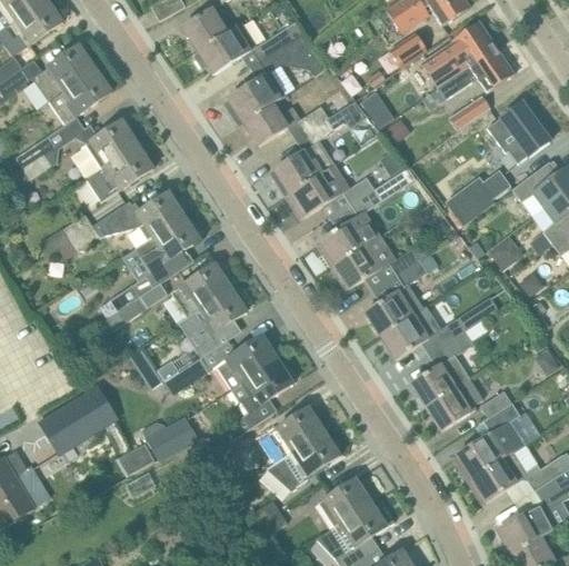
[(11,22),(43,0),(0,0),(0,13),(3,11),(11,22)]
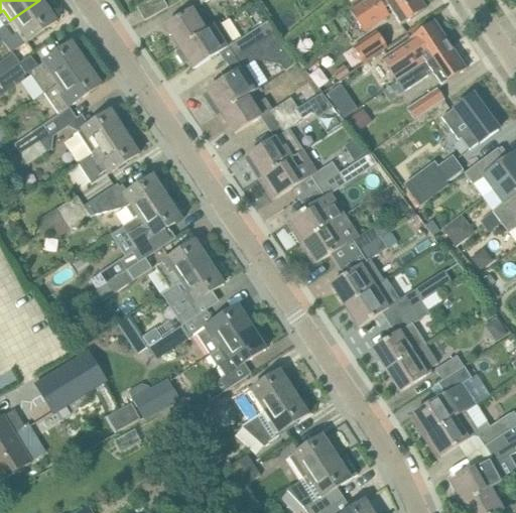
[(57,19),(43,0),(39,0),(10,20),(25,41),(57,19)]
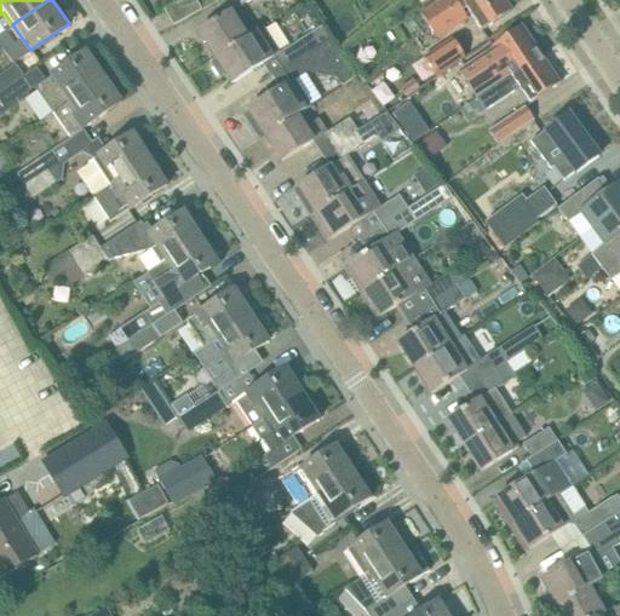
[(178,0),(165,7),(173,23),(201,6),(197,0),(178,0)]
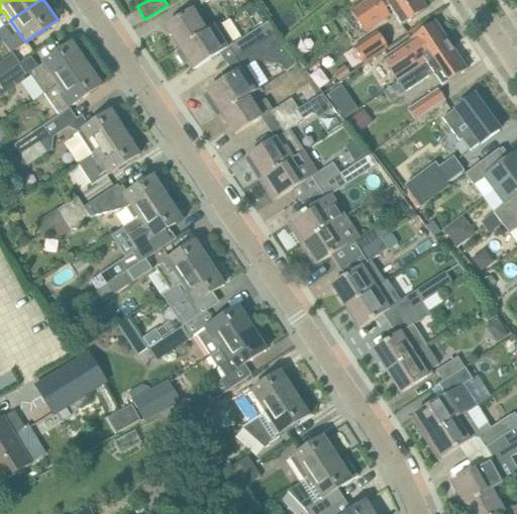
[(362,0),(349,8),(349,9),(356,19),(386,0),(362,0)]
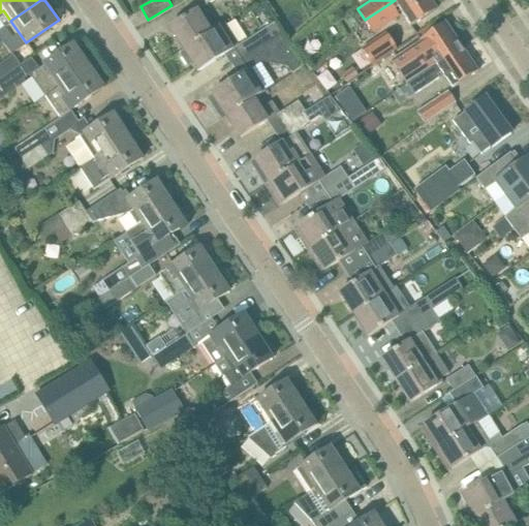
[(411,24),(419,19),(436,7),(431,0),(395,0),(365,20),(372,31),(399,13),(397,10),(400,8),(411,24)]
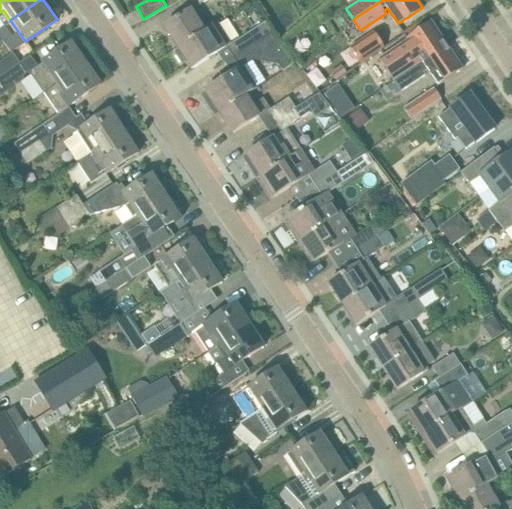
[(181,13),(164,24),(178,45),(204,28),(190,7),(181,13)]
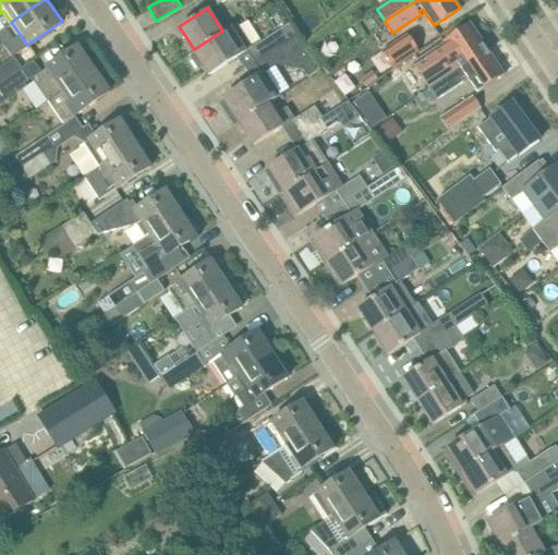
[(253,45),(246,48),(254,60),(299,31),(291,20),(253,45)]
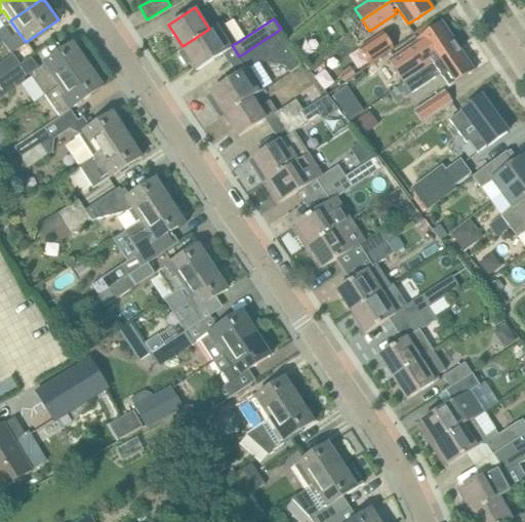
[(183,46),(177,49),(187,64),(191,61),(196,69),(232,45),(238,42),(224,19),(209,29),(183,46)]
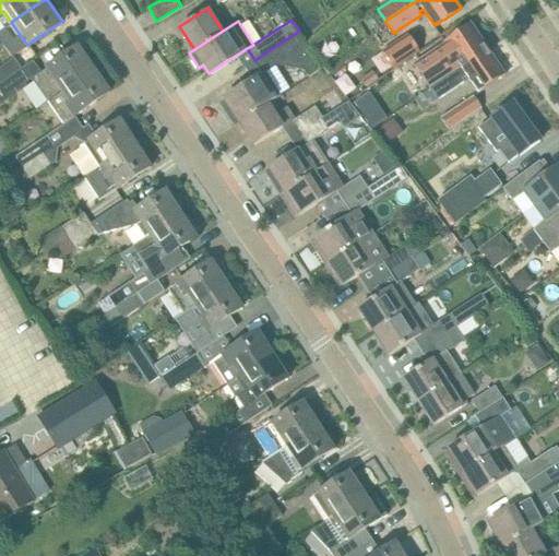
[(429,84),(487,47),(471,21),(443,39),(445,42),(415,62),(429,84)]
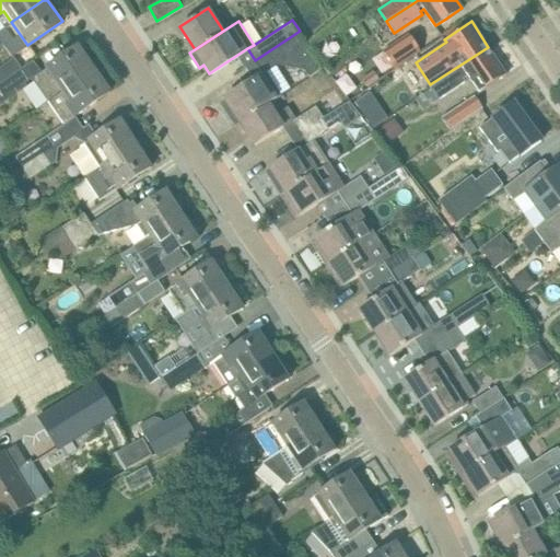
[(255,60),(246,67),(254,79),(269,69),(268,68),(289,56),(303,59),(312,73),(326,65),(300,31),(255,60)]
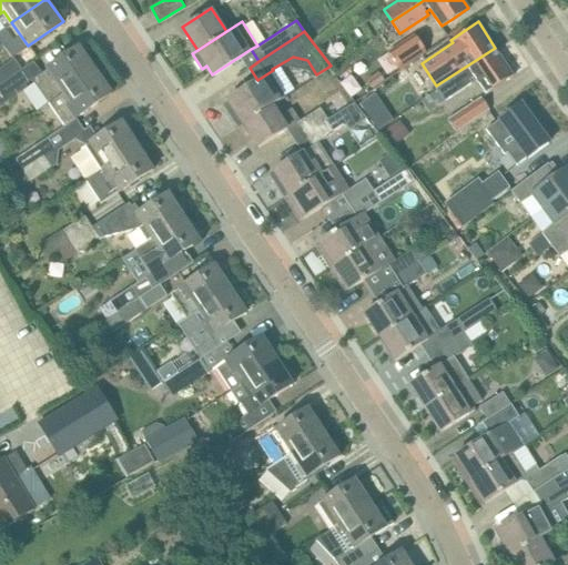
[(388,51),(399,68),(425,50),(414,33),(388,51)]
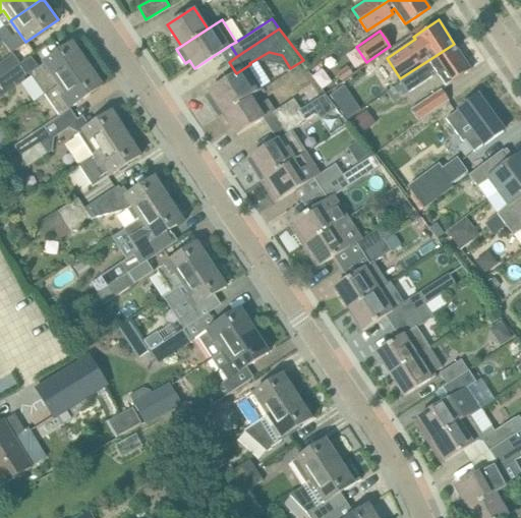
[(39,64),(31,70),(45,92),(55,84),(88,62),(72,41),(56,53),(39,64)]
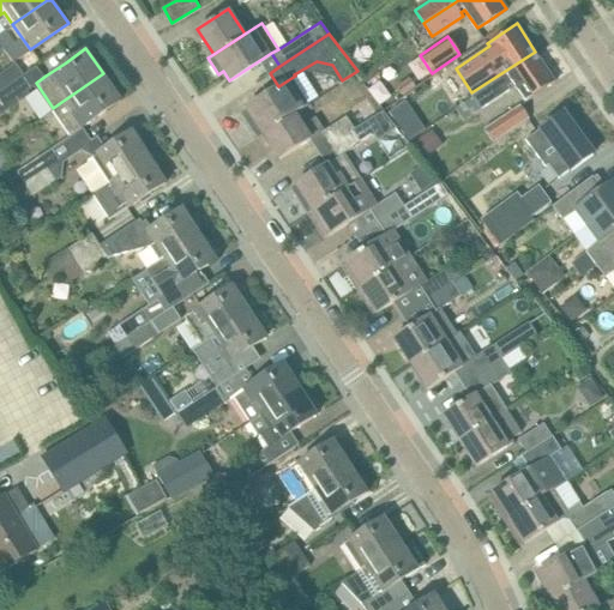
[(525,100),(535,94),(554,80),(535,52),(471,92),(461,100),(462,101),(455,106),(463,118),(474,112),(510,86),(506,83),(511,79),(525,100)]
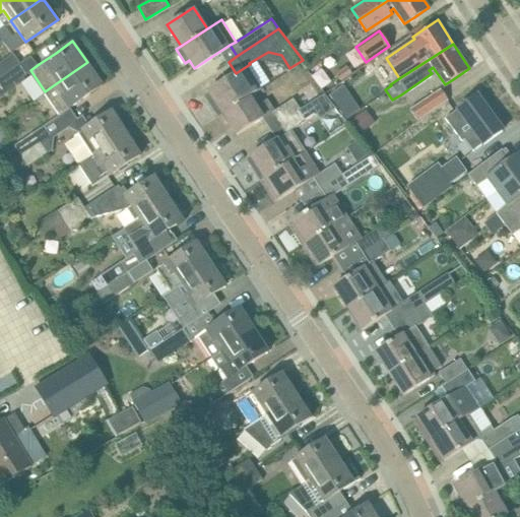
[(59,113),(85,95),(102,83),(87,62),(45,91),(59,113)]
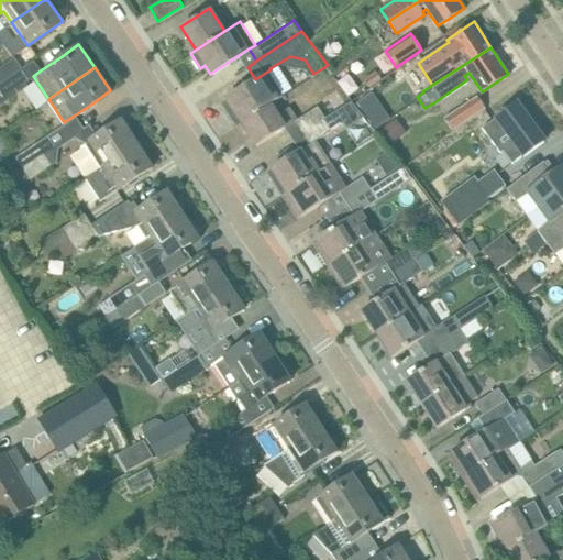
[(0,81),(0,102),(28,84),(25,81),(18,69),(0,81)]
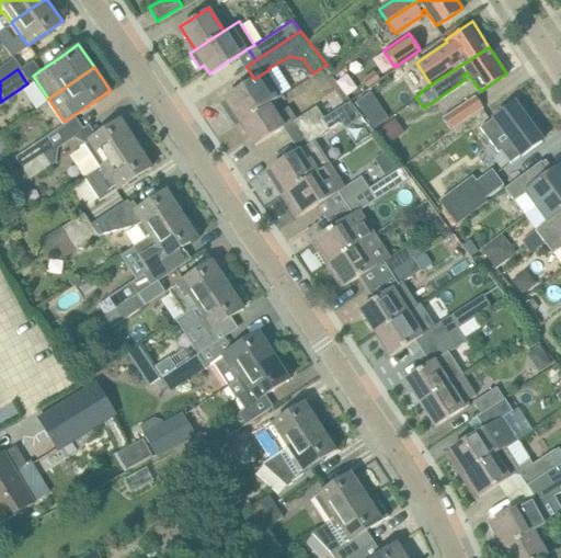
[(221,100),(220,101),(221,102),(225,109),(233,123),(239,120),(239,121),(272,100),(272,99),(283,92),(270,69),(254,79),(248,82),(225,97),(226,98),(221,100)]
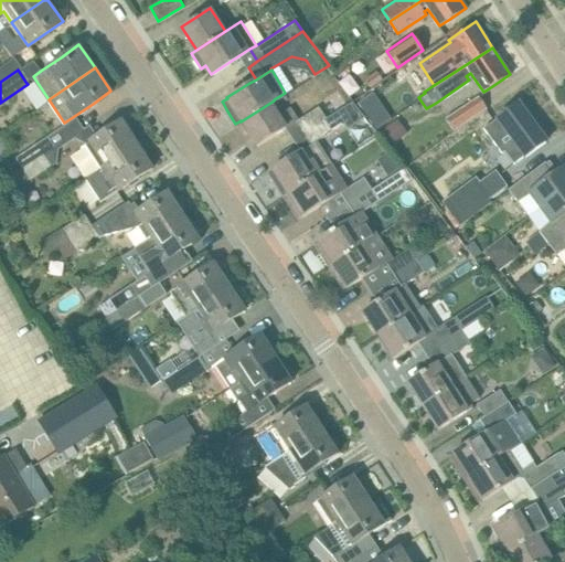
[(373,91),(361,99),(376,125),(390,117),(373,91)]
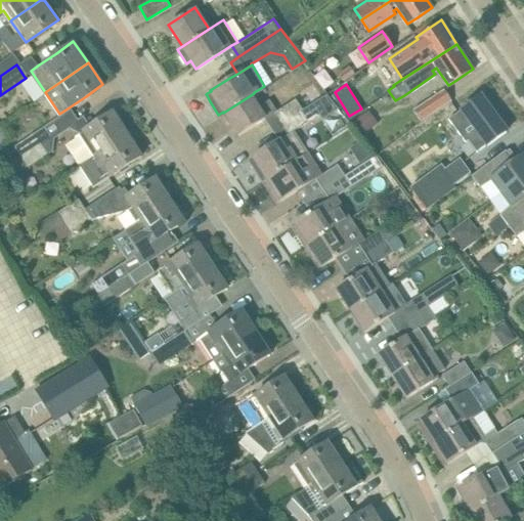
[(420,118),(450,97),(443,88),(413,109),(420,118)]
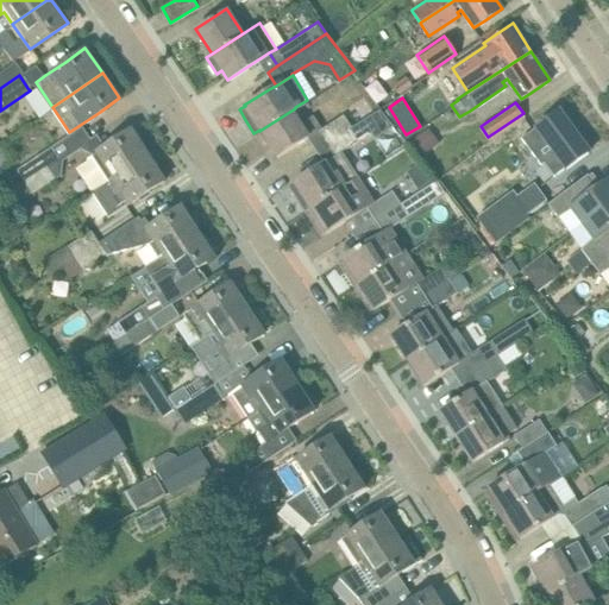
[(313,168),(293,181),(299,190),(294,194),(305,209),(356,176),(340,151),(370,131),(368,127),(385,115),(380,106),(363,118),(352,125),(327,142),(334,155),(324,162),(322,162),(313,168)]
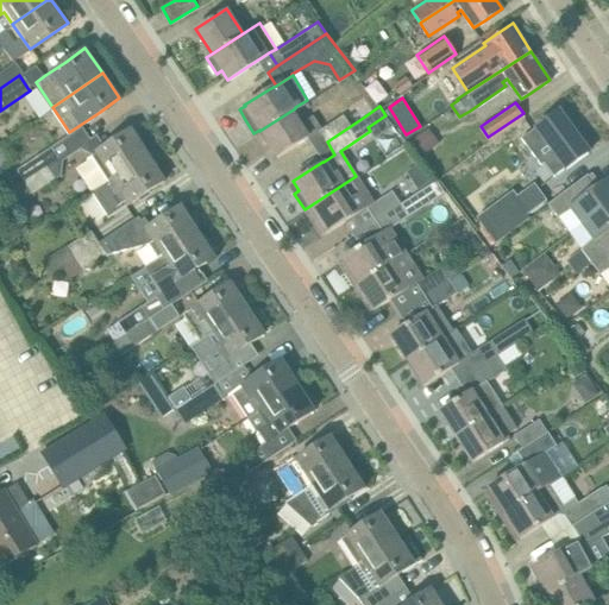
[(295,108),(259,131),(276,156),(296,144),(307,137),(315,131),(312,126),(318,123),(313,114),(303,120),(295,108)]
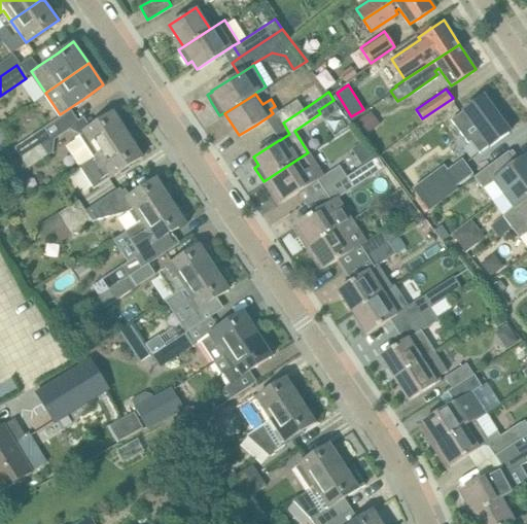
[(483,95),(451,118),(468,142),(471,140),(480,151),(488,144),(488,145),(490,143),(491,144),(508,131),(508,130),(512,127),(498,108),(494,111),(483,95)]
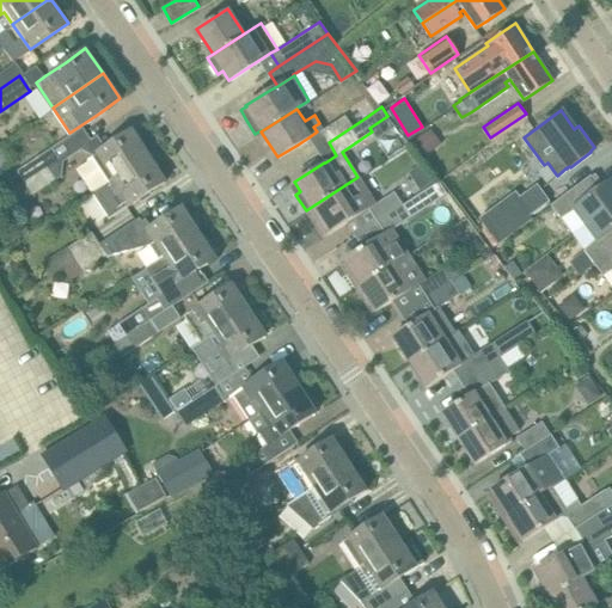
[(323,127),(319,129),(320,130),(329,142),(354,126),(347,115),(346,112),(326,124),(323,127)]
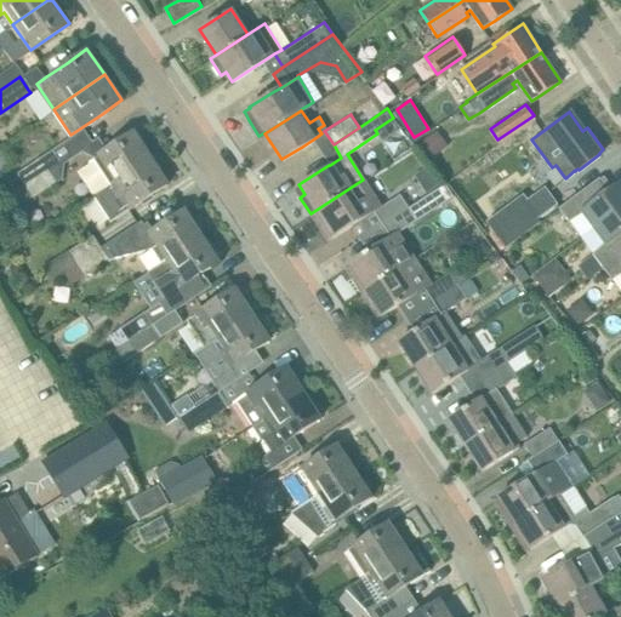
[(112,182),(151,156),(134,131),(89,160),(89,161),(81,167),(97,192),(112,182)]
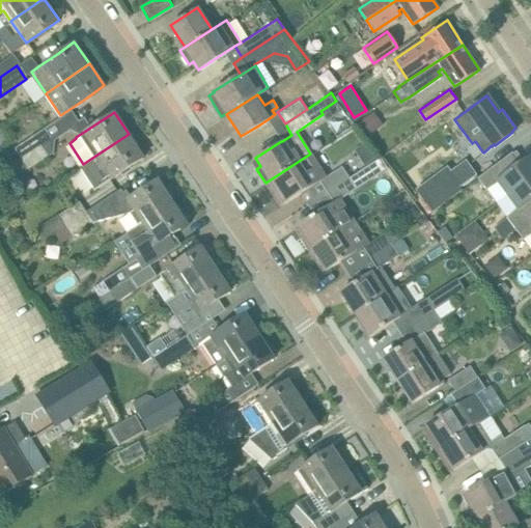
[(14,146),(16,149),(8,154),(14,163),(21,158),(42,144),(35,133),(14,146)]
